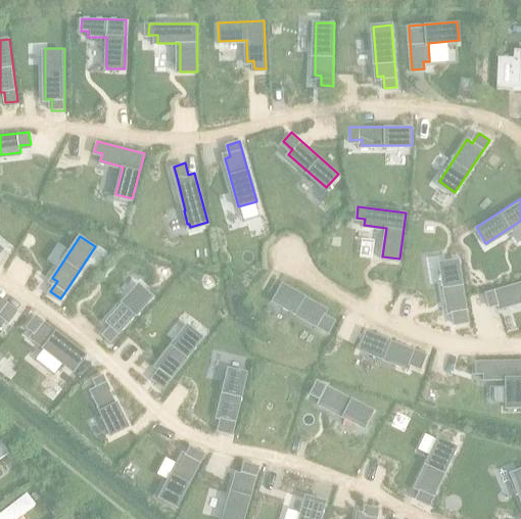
[(458,258),(439,262),(447,311),(454,310),(456,322),(468,320),(458,258)]
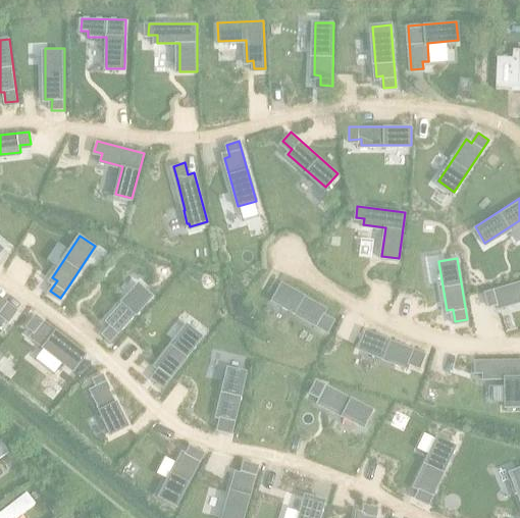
[(519,280),(485,291),(489,303),(500,300),(501,305),(519,300),(519,280)]
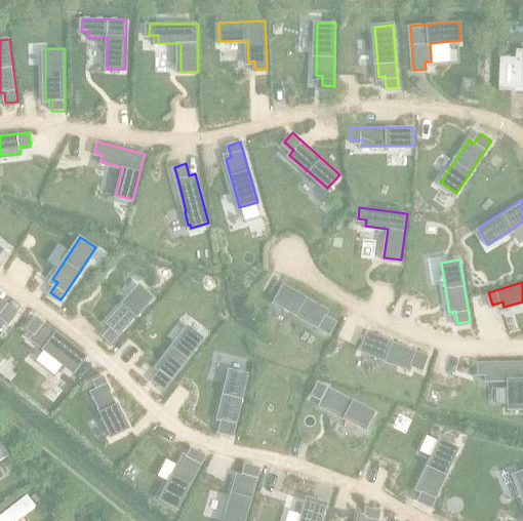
[(111,325),(102,334),(111,343),(153,296),(139,284),(106,321),(111,325)]
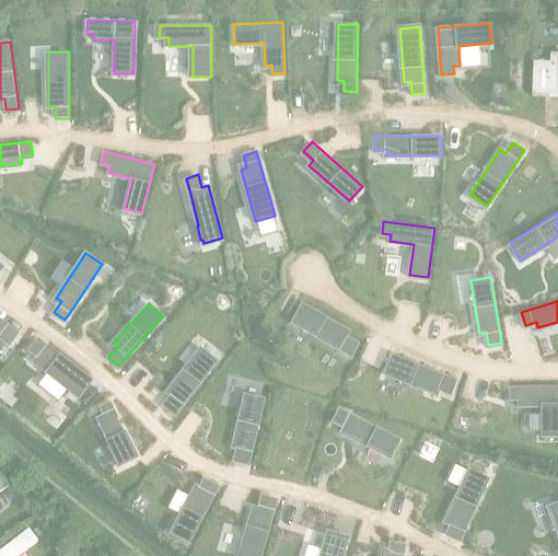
[(303,303),(293,321),(352,354),(359,342),(347,335),(350,329),(303,303)]
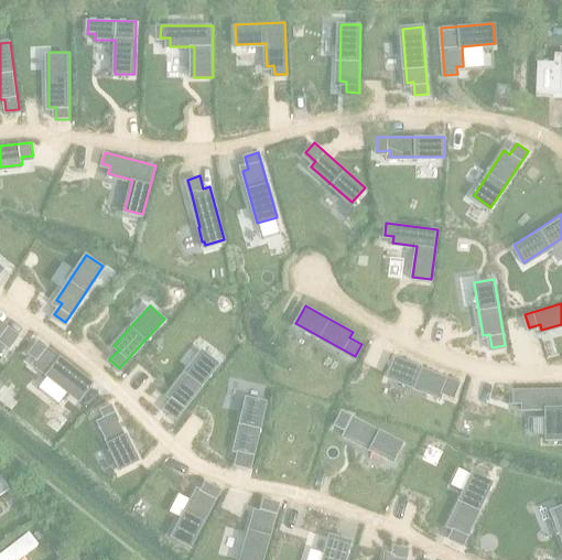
[(0,320),(0,337),(11,345),(19,335),(0,320)]
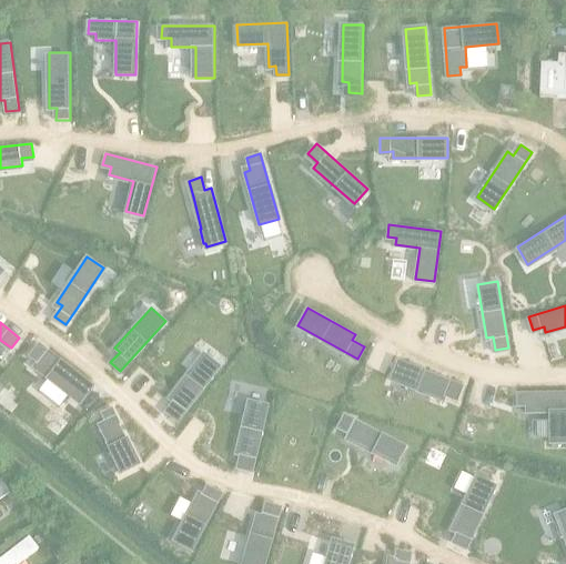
[(40,342),(31,353),(41,361),(38,366),(51,376),(41,391),(60,405),(70,392),(81,400),(93,384),(40,342)]
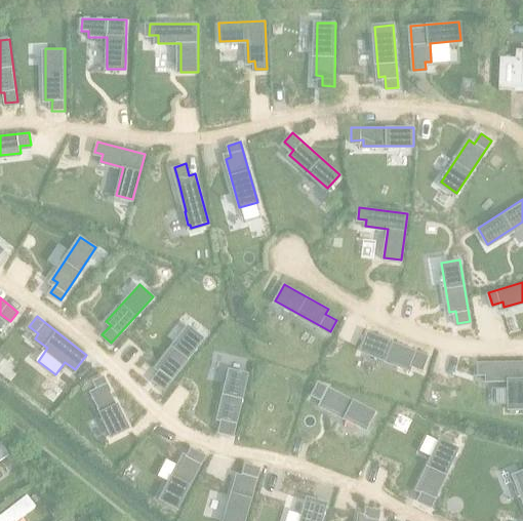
[(162,369),(155,378),(165,387),(174,373),(204,337),(189,325),(158,365),(162,369)]
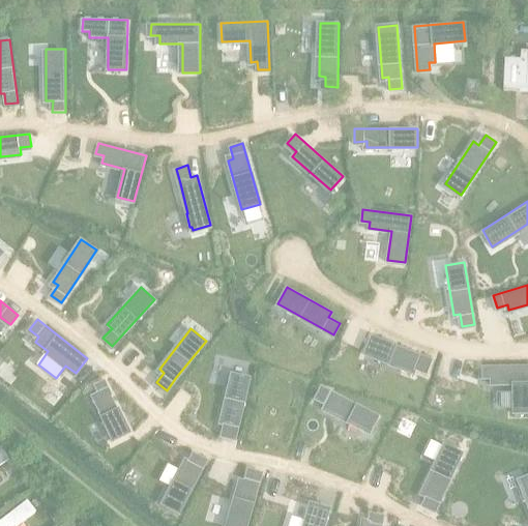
[(373,334),(365,353),(413,371),(415,366),(428,370),(432,358),(373,334)]
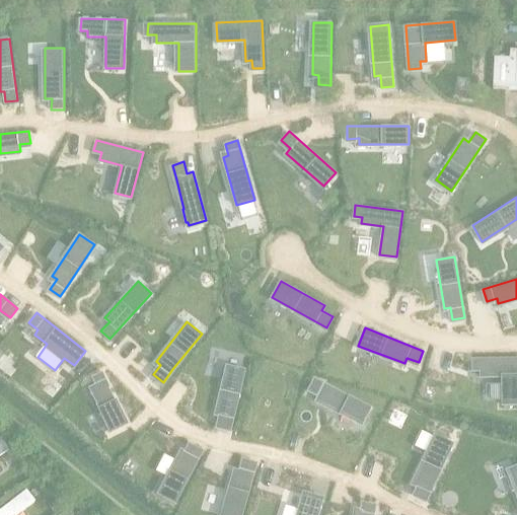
[(516,356),(472,357),(473,369),(481,368),(481,374),(493,374),(502,374),(502,402),(516,402),(516,356)]
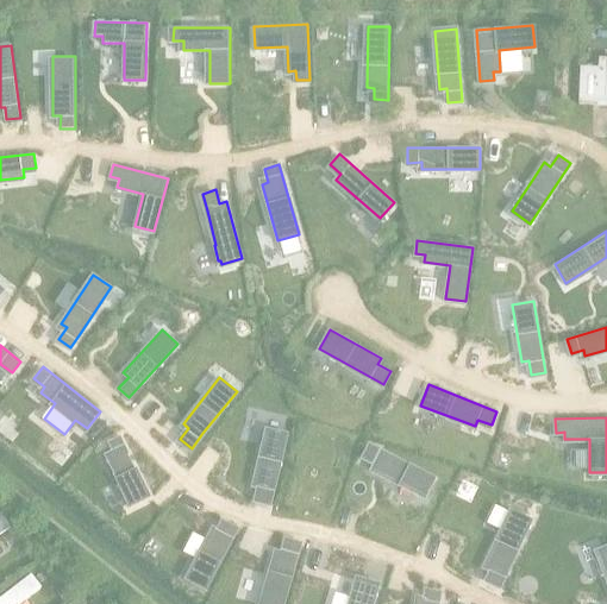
[(267,427),(252,484),(260,485),(256,499),(270,503),(287,432),(267,427)]
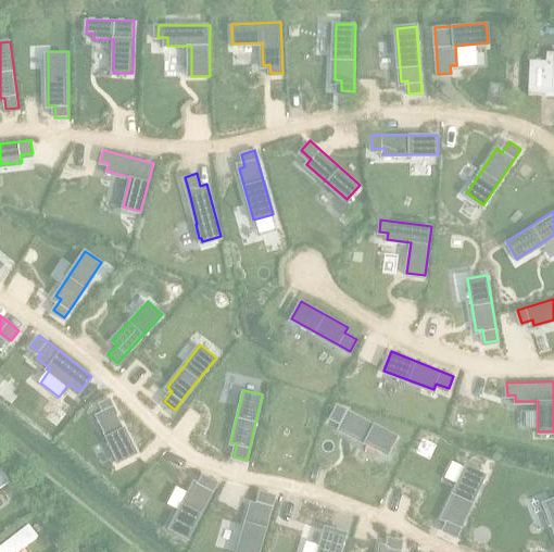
[(102,410),(95,413),(118,461),(137,452),(117,413),(118,413),(111,396),(99,401),(102,410)]
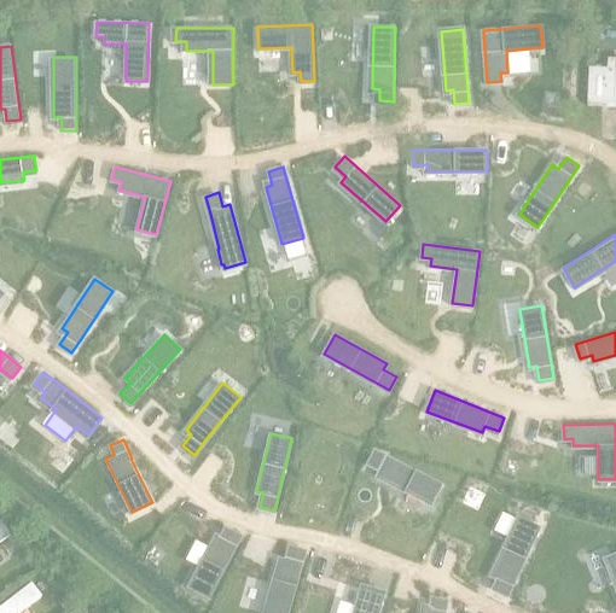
[(376,449),(368,462),(382,468),(378,474),(430,502),(441,483),(393,457),(376,449)]
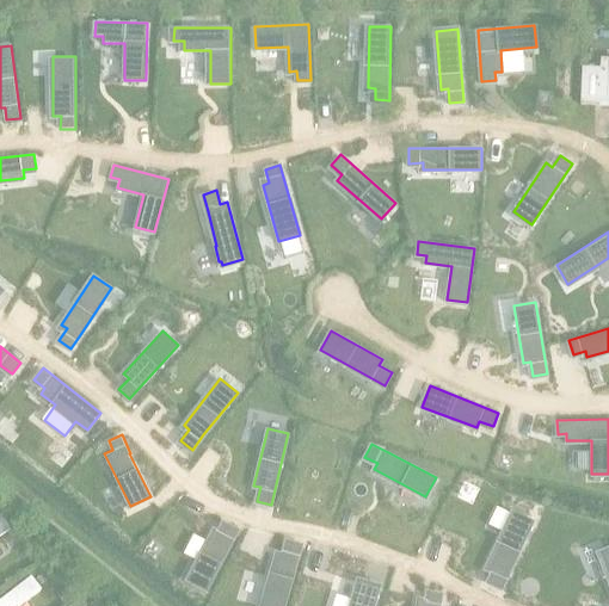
[(512,511),(487,564),(494,568),(488,581),(502,587),(533,520),(512,511)]
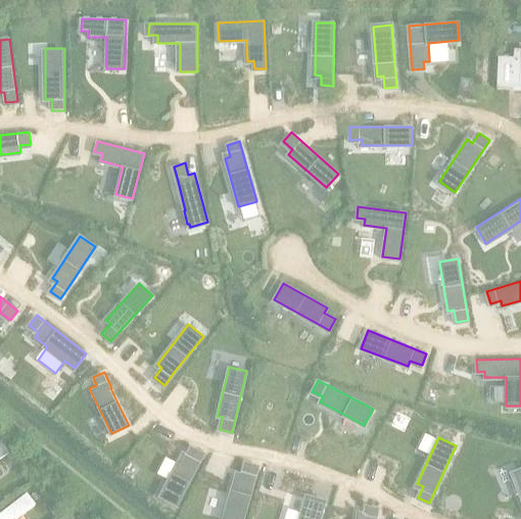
[(184,453),(159,499),(176,507),(204,452),(193,446),(188,456),(184,453)]
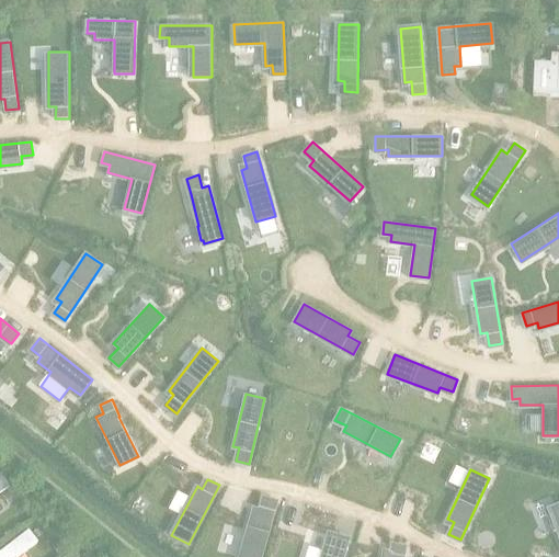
[(255,507),(240,556),(261,556),(277,499),(264,496),(261,508),(255,507)]
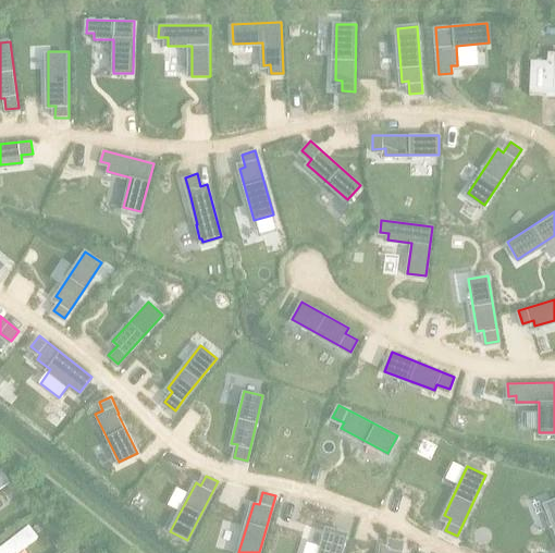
[(0,552),(15,552),(39,535),(31,523),(0,545),(0,552)]
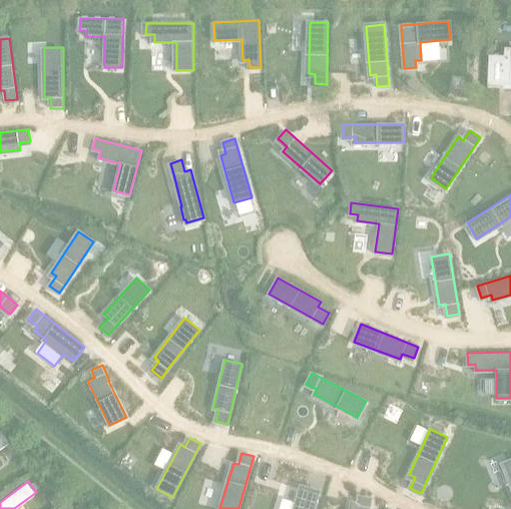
[(282,498),(278,508),(313,508),(319,490),(299,484),(294,501),(282,498)]
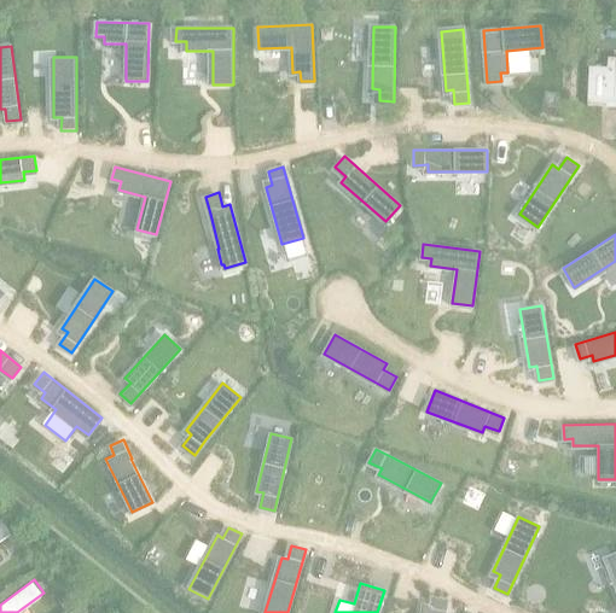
[(424,605),(422,612),(443,612),(447,601),(433,597),(430,606),(424,605)]
